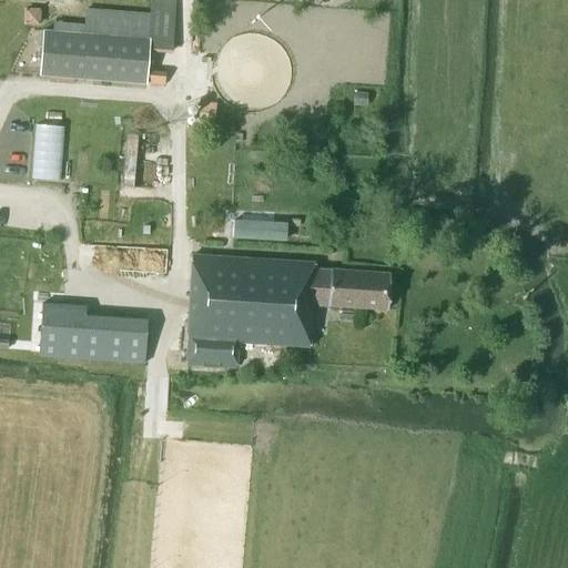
[(31,6),(31,21),(48,22),(48,6),(31,6)]
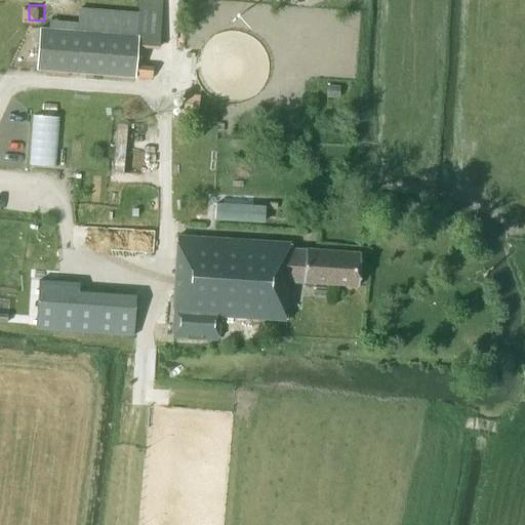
[(39,27),(36,70),(134,78),(138,35),(39,27)]
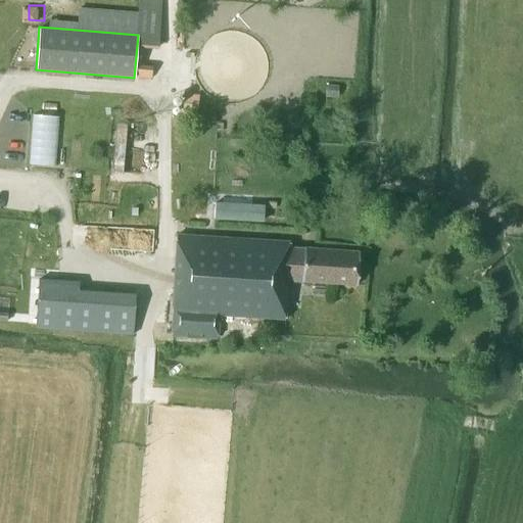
[(36,112),(35,163),(63,163),(64,112),(36,112)]
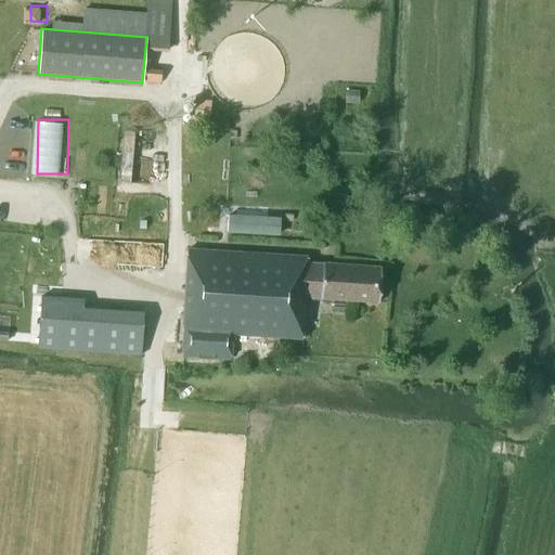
[(159,171),(159,130),(132,129),(132,143),(136,143),(136,171),(159,171)]
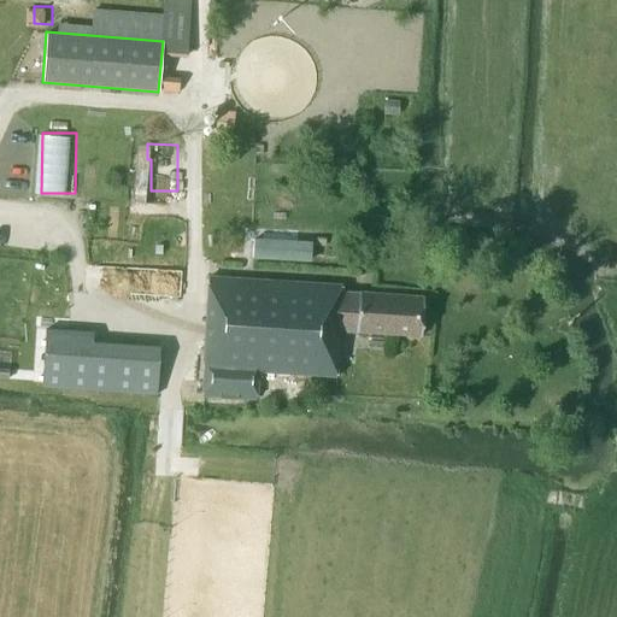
[(322,258),(322,238),(258,238),(258,258),(322,258)]
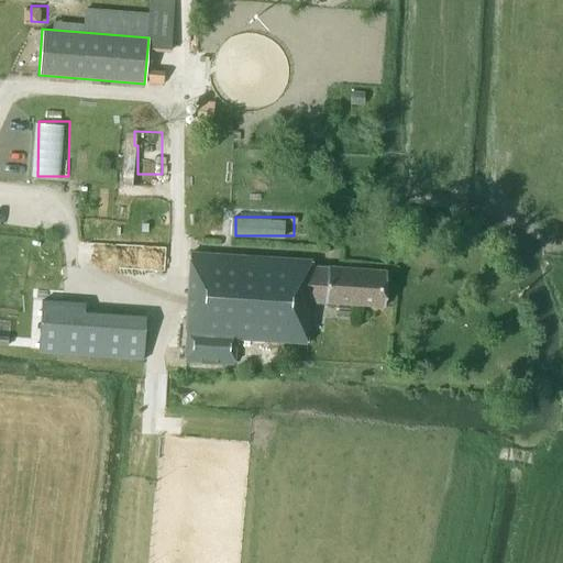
[(186,337),(185,362),(234,364),(235,339),(307,343),(309,301),(385,306),(387,271),(327,266),(327,268),(311,267),(311,260),(189,252),(185,337),(186,337)]
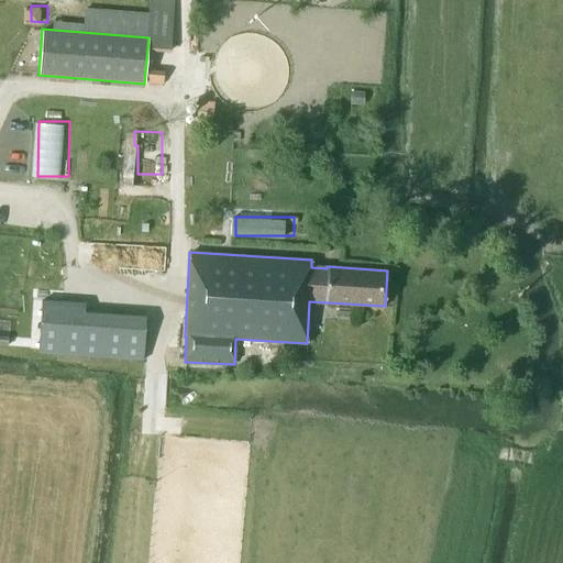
[(86,304),(42,301),(39,353),(83,356),(86,304)]
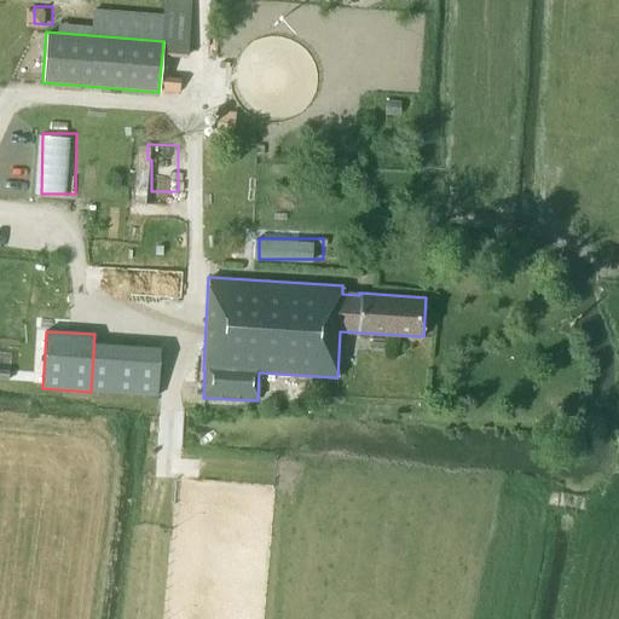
[(167,405),(173,364),(115,356),(109,397),(167,405)]
